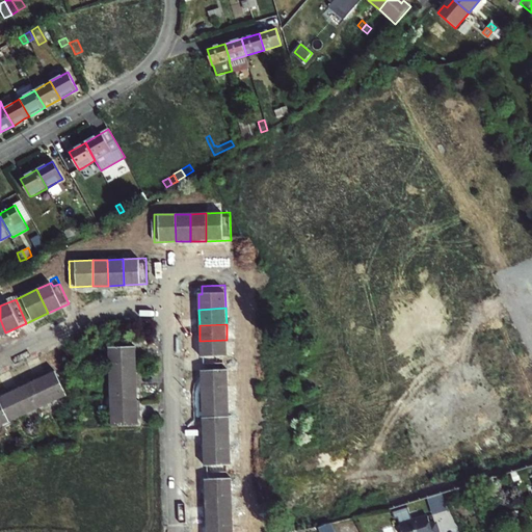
[(136,340),(109,340),(109,363),(136,362),(136,340)]
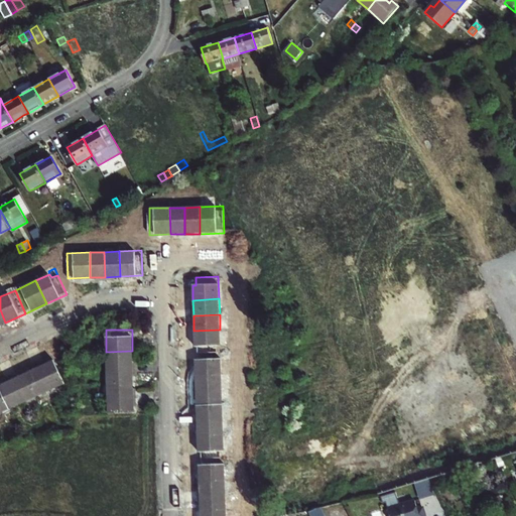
[(221,352),(220,330),(194,331),(195,352),(221,352)]
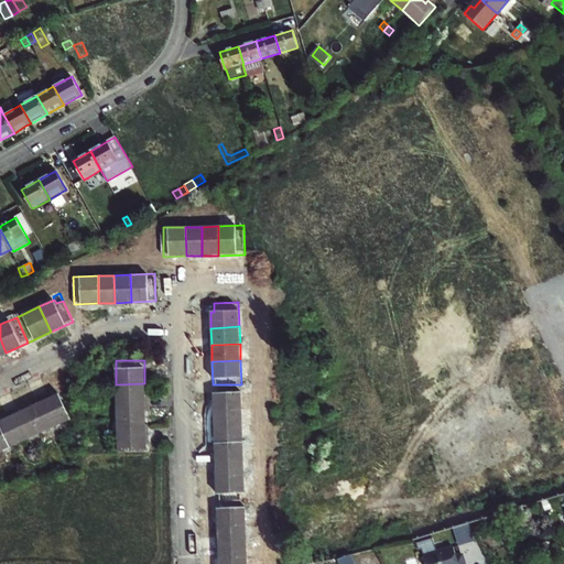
[(117,401),(144,400),(144,383),(116,384),(117,401)]
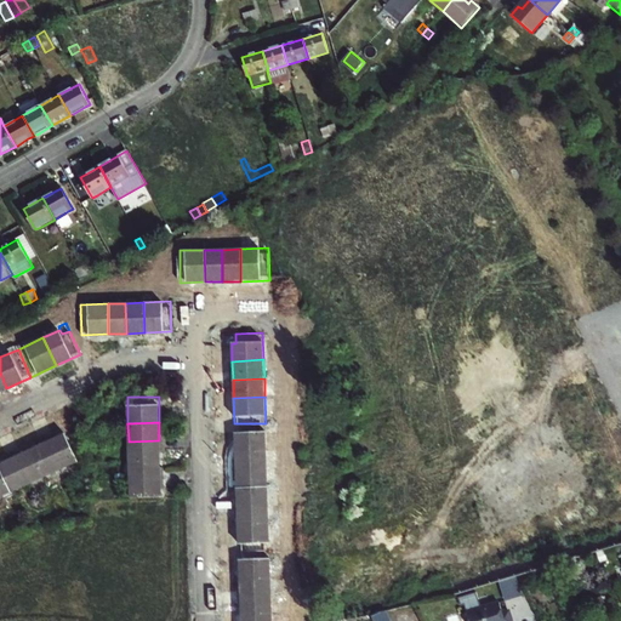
[(261,423),(234,423),(234,450),(268,449),(267,431),(261,431),(261,423)]
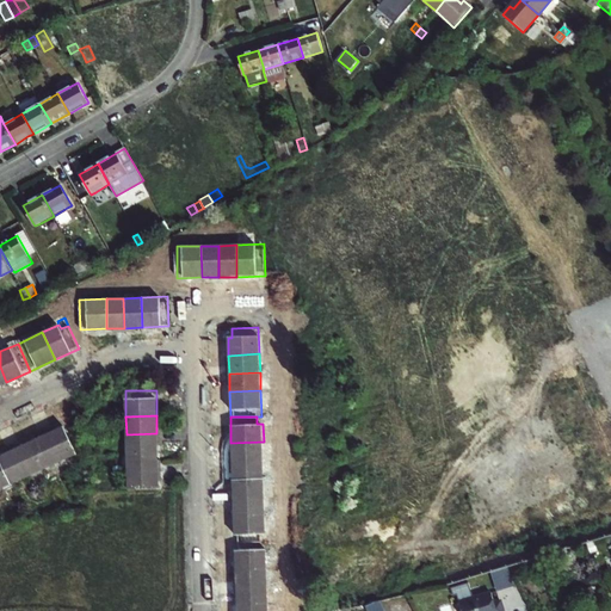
[(62,423),(47,431),(61,462),(76,454),(62,423)]
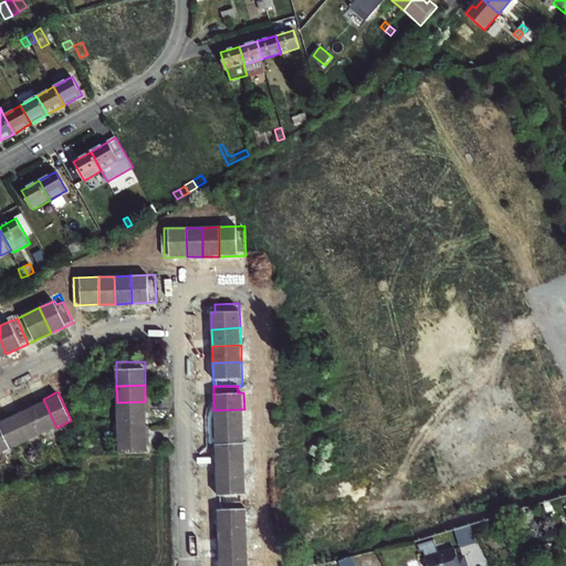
[(56,428),(43,399),(28,406),(41,435),(56,428)]
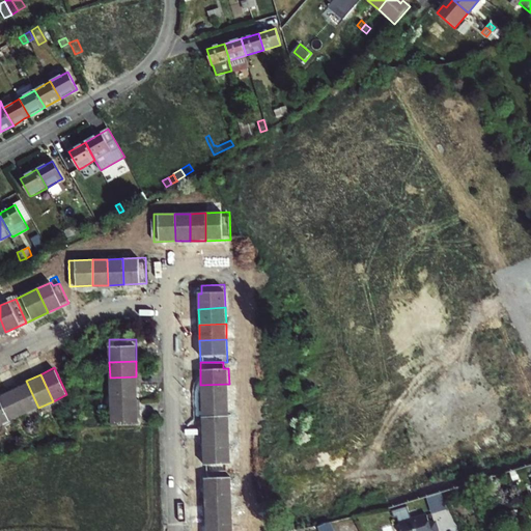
[(110,393),(137,392),(136,376),(110,378),(110,393)]
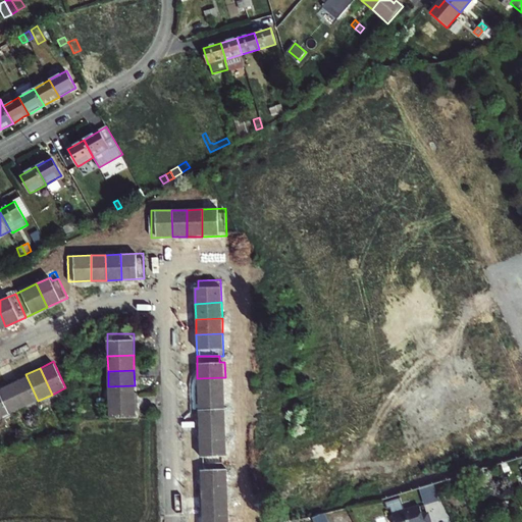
[(38,401),(25,374),(11,381),(23,407),(38,401)]
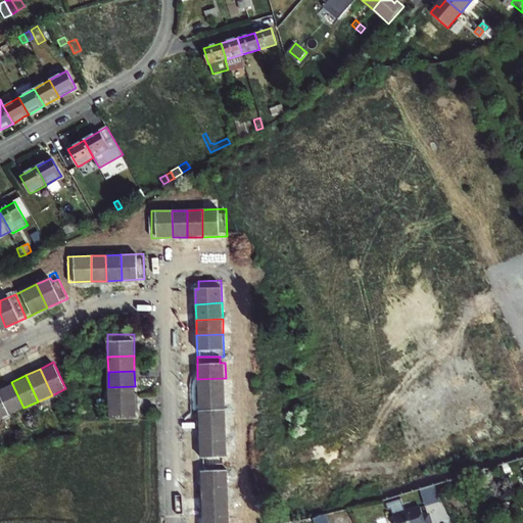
[(198,396),(226,395),(226,378),(197,379),(198,396)]
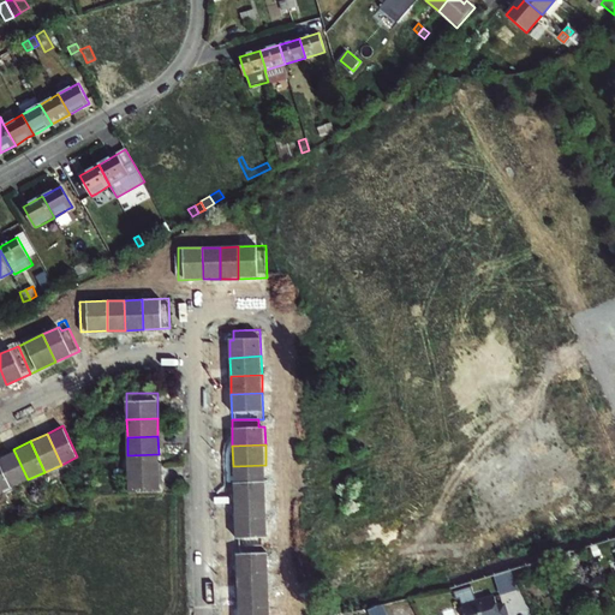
[(28,479),(13,449),(0,454),(0,463),(12,487),(28,479)]
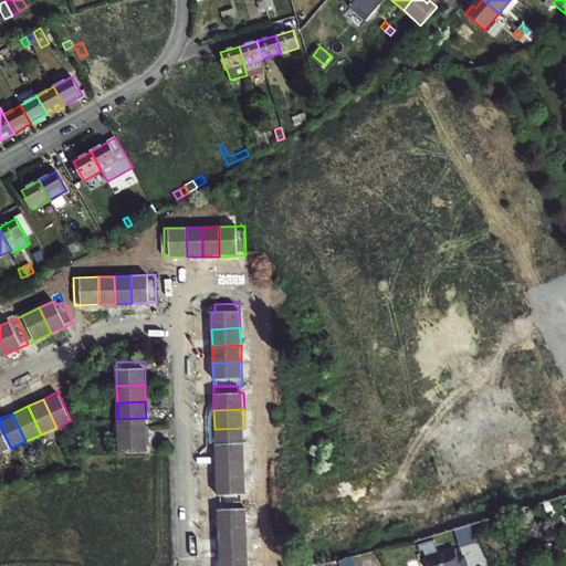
[(149,435),(148,418),(117,419),(118,436),(149,435)]
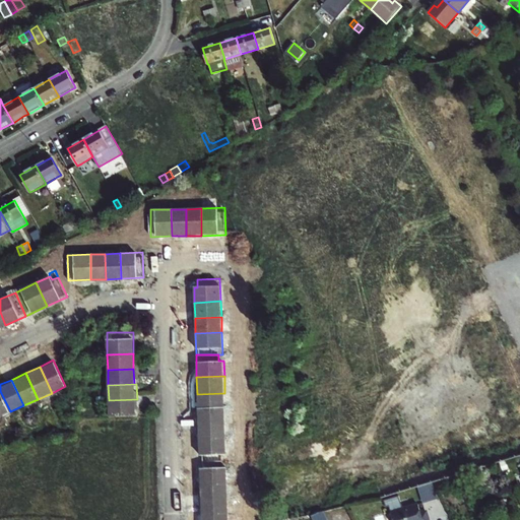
[(0,415),(10,411),(0,391),(0,415)]
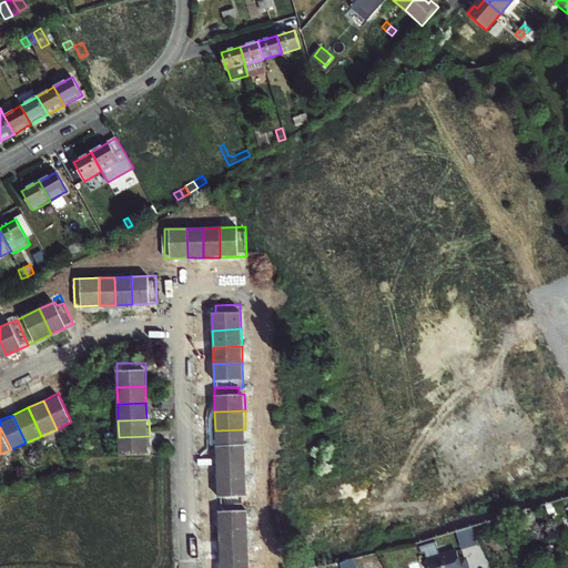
[(215,446),(246,445),(245,429),(215,430),(215,446)]
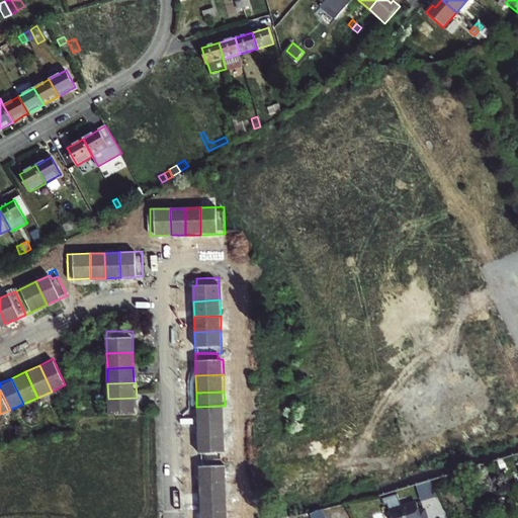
[(108,399),(109,414),(114,414),(138,413),(137,398),(108,399)]
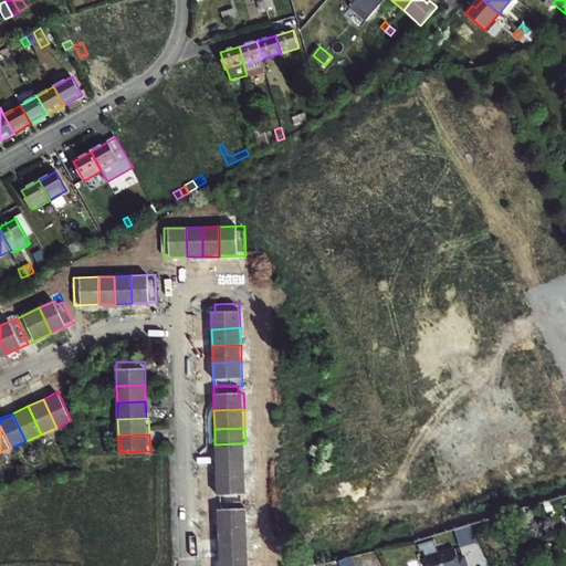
[(215,461),(245,460),(245,443),(215,444),(215,461)]
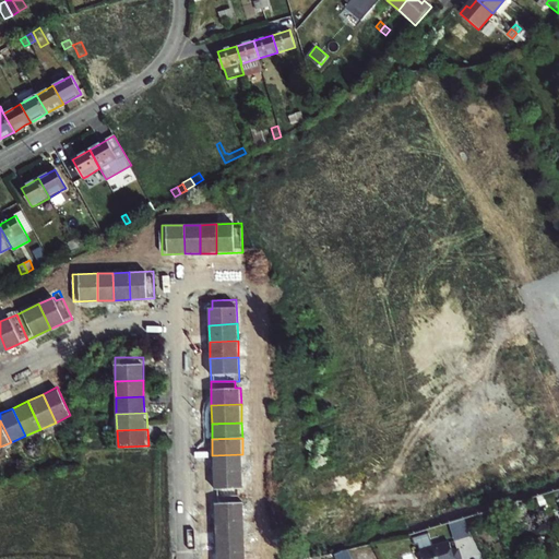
[(213,472),(244,472),(242,454),(212,455),(213,472)]
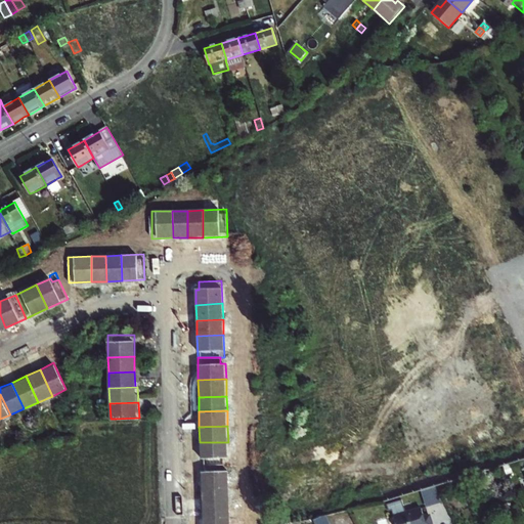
[(36,436),(23,441),(25,445),(38,440),(36,436)]
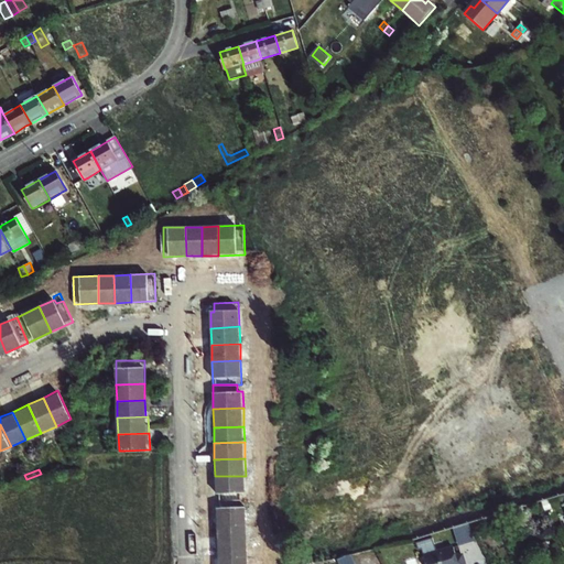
[(216,500),(246,499),(246,476),(215,476),(216,500)]
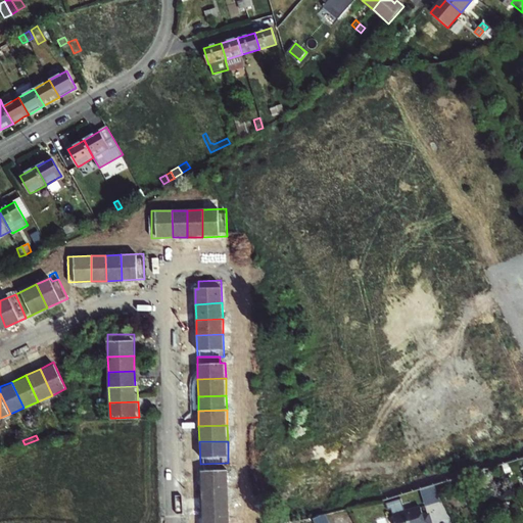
[(201,486),(229,485),(228,463),(200,464),(201,486)]
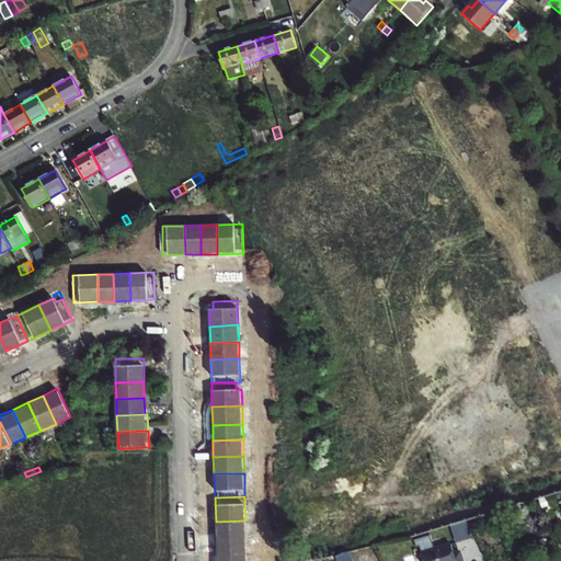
[(535,501),(514,506),(516,511),(536,505),(535,501)]
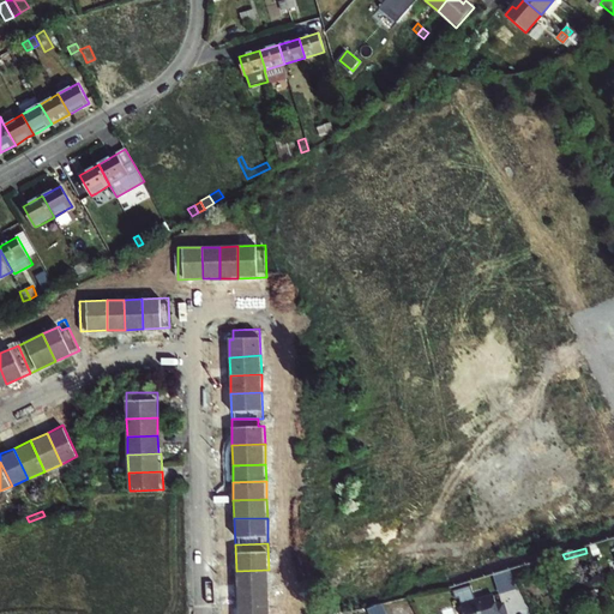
[(542,560),(547,569),(566,563),(565,559),(563,554),(542,560)]
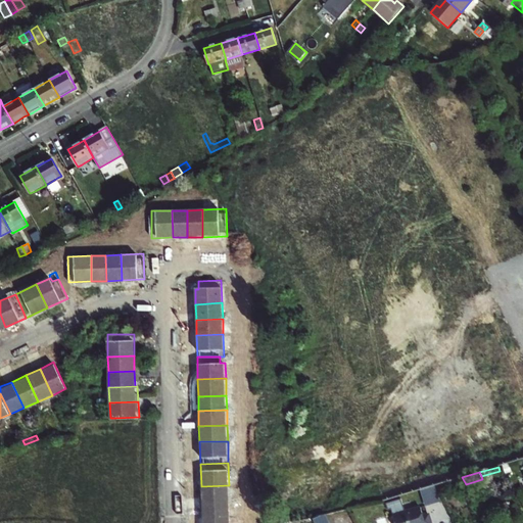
[(202,502),(230,501),(229,485),(201,486),(202,502)]
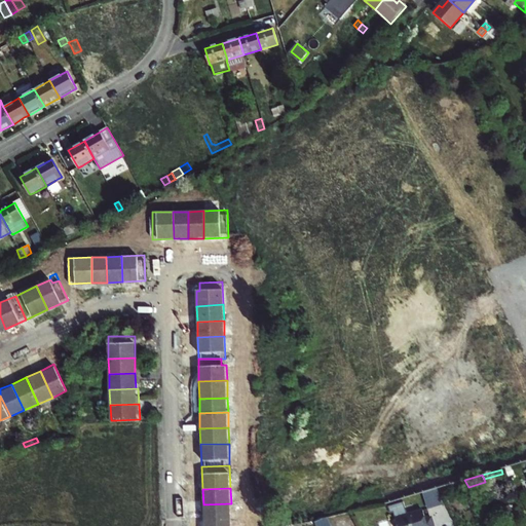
[(424,491),(428,514),(439,513),(440,518),(446,517),(442,488),(424,491)]
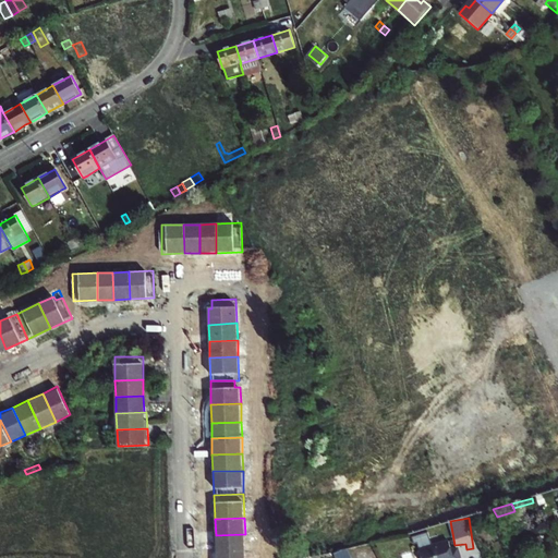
[(245,550),(245,534),(216,535),(216,552),(217,552),(245,550)]
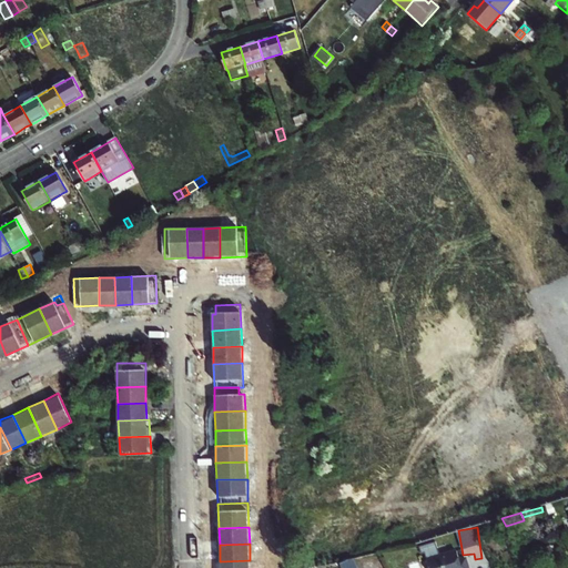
[(549,546),(541,549),(548,560),(555,557),(549,546)]
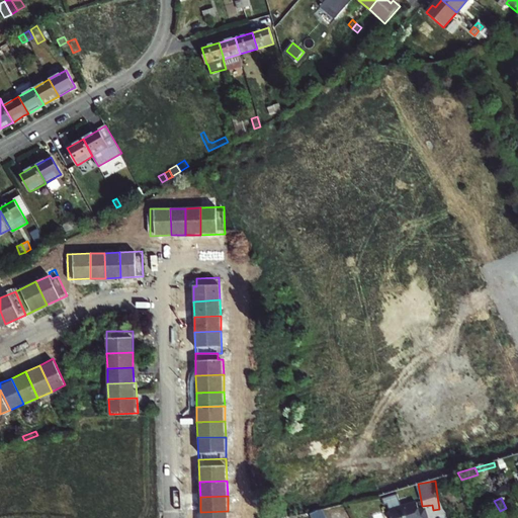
[(500,511),(494,501),(491,503),(497,513),(500,511)]
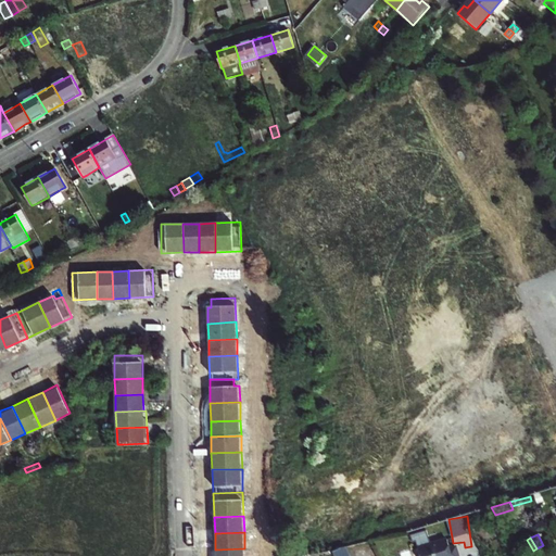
[(451,548),(447,539),(419,547),(420,555),(458,555),(456,546),(451,548)]
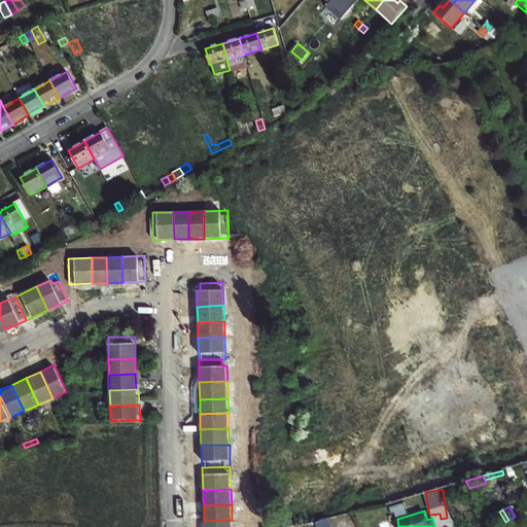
[(331,526),(330,524),(327,518),(313,521),(315,526),(331,526)]
